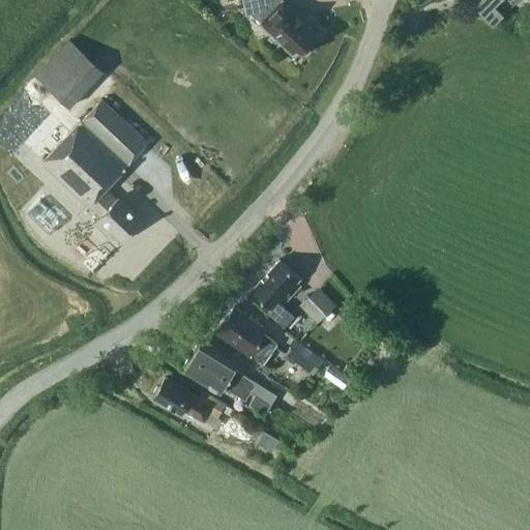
[(285,1),(284,0),(243,0),(246,15),(253,13),(297,57),(319,34),(285,1)]
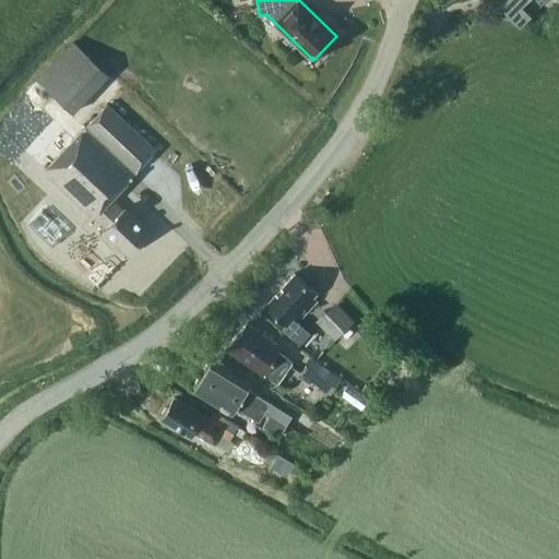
[(508,0),(500,9),(521,28),(533,16),(524,8),(531,0),(508,0)]
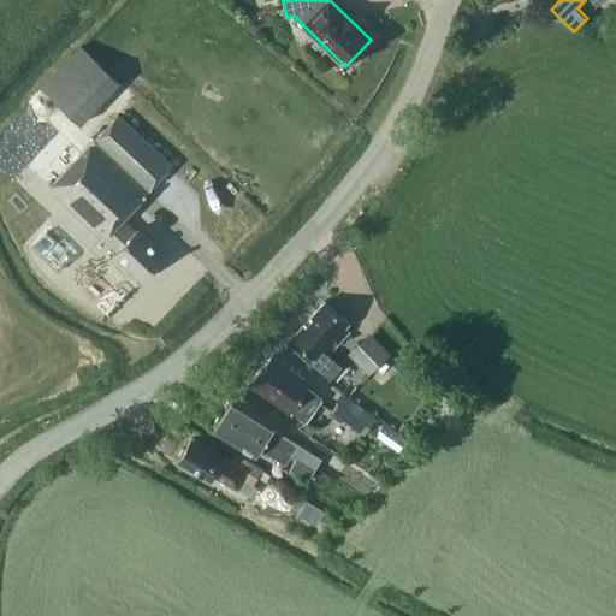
[(42,88),(82,125),(122,82),(82,46),(42,88)]
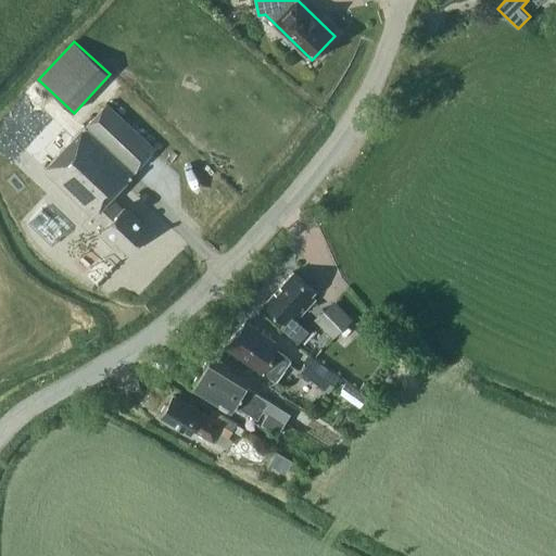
[(125,206),(123,209),(111,198),(136,172),(135,172),(156,150),(108,104),(87,126),(86,126),(45,171),(93,216),(95,216),(105,227),(100,234),(114,245),(117,242),(129,253),(150,231),(125,206)]
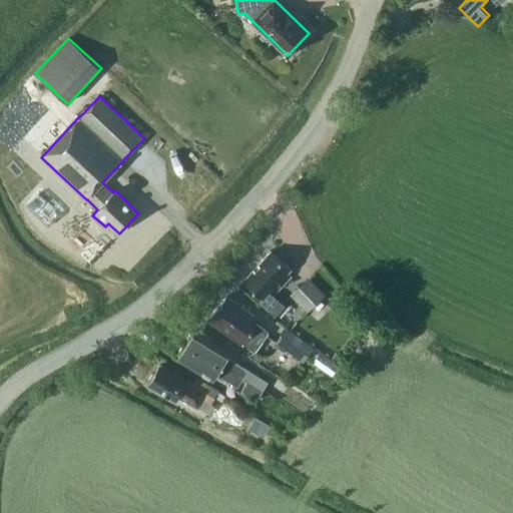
[(62,215),(40,194),(27,207),(49,228),(62,215)]
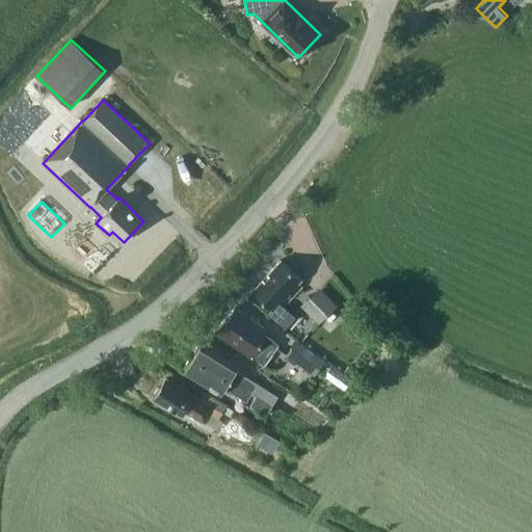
[(281,260),(254,291),(273,309),(269,313),(286,328),(295,318),(284,308),(302,286),(298,283),(302,280),(281,260)]
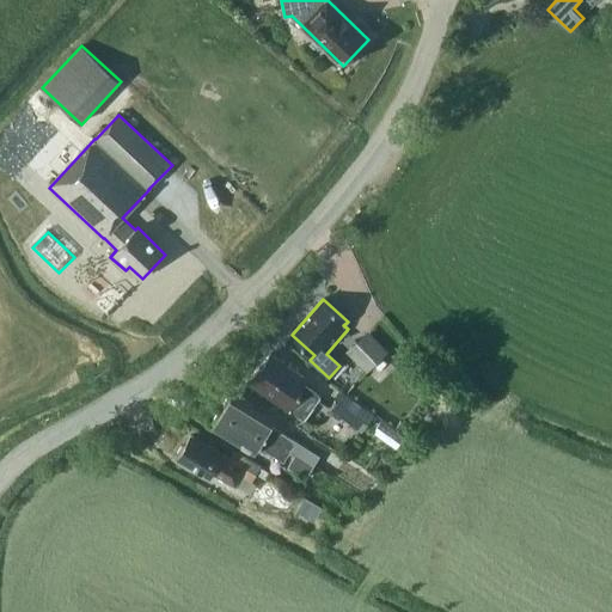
[(393,359),(366,332),(347,353),(373,378),(393,359)]
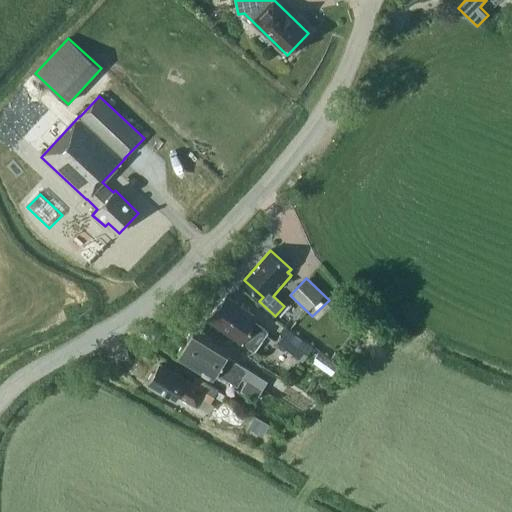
[(243,344),(255,353),(270,333),(255,323),(258,318),(227,296),(220,306),(218,305),(208,319),(243,344)]
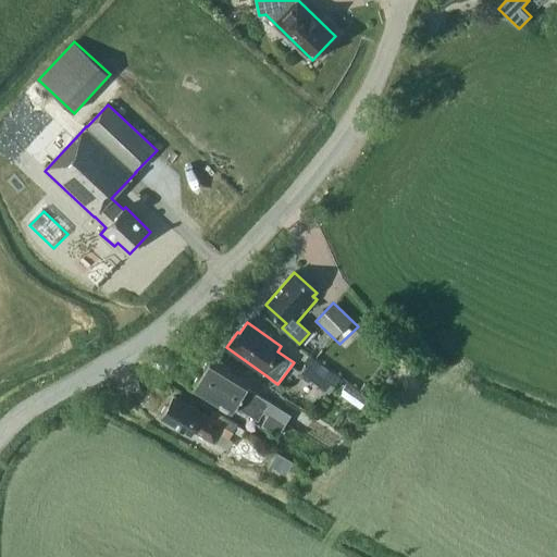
[(300,372),(330,394),(342,378),(311,356),(300,372)]
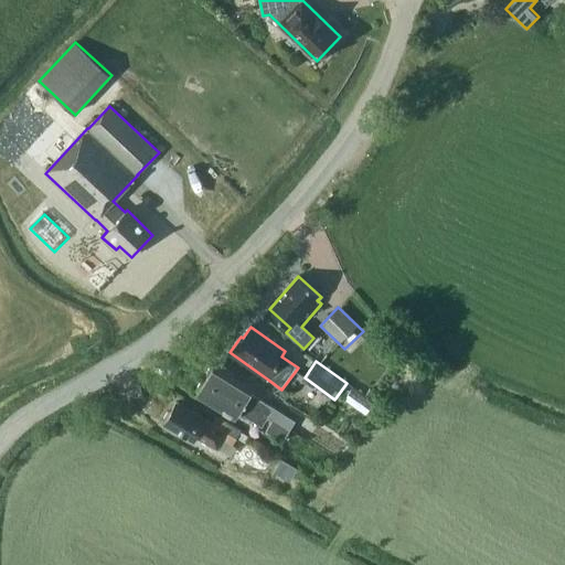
[(290,430),(296,422),(251,394),(254,391),(234,377),(235,375),(216,364),(206,380),(268,417),(273,420),(290,430)]
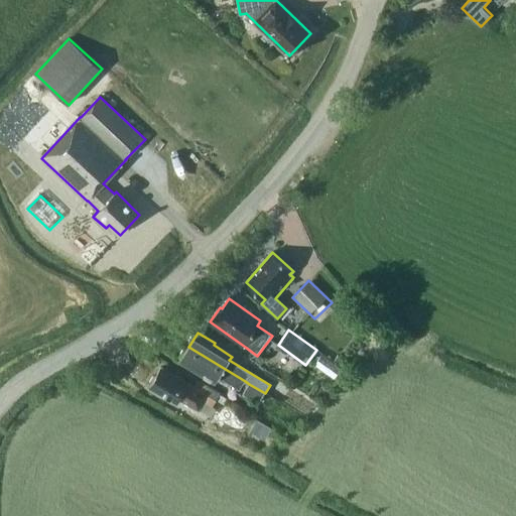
[(240,389),(245,381),(188,347),(180,362),(197,372),(199,369),(217,380),(219,377),(240,389)]
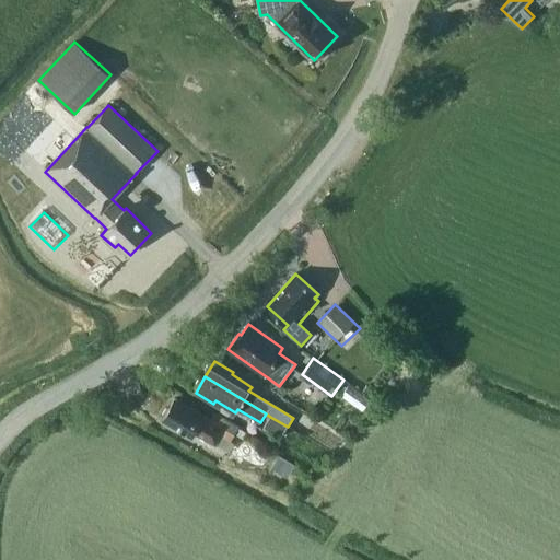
[(214,410),(210,418),(203,415),(203,413),(176,398),(163,420),(193,436),(195,432),(216,444),(221,434),(232,440),(241,424),(214,410)]
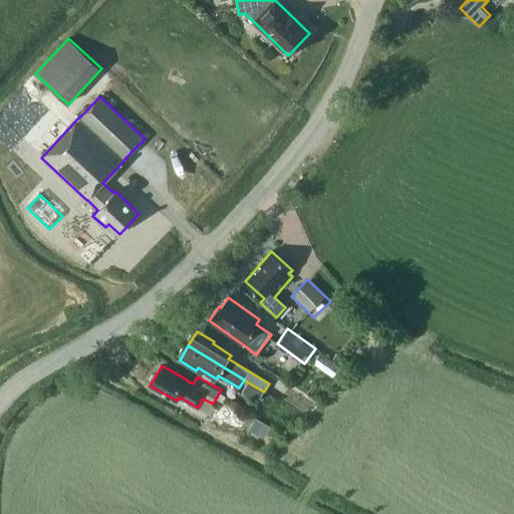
[(257,402),(264,392),(248,382),(242,393),(257,402)]
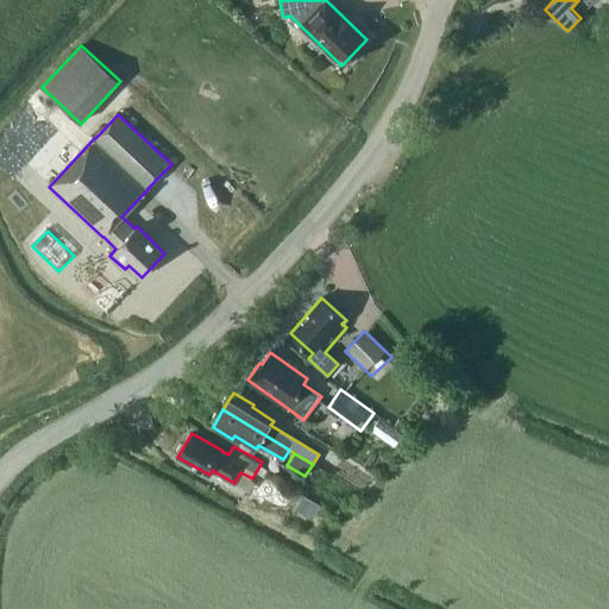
[(321,506),(303,495),(295,509),(314,520),(321,506)]
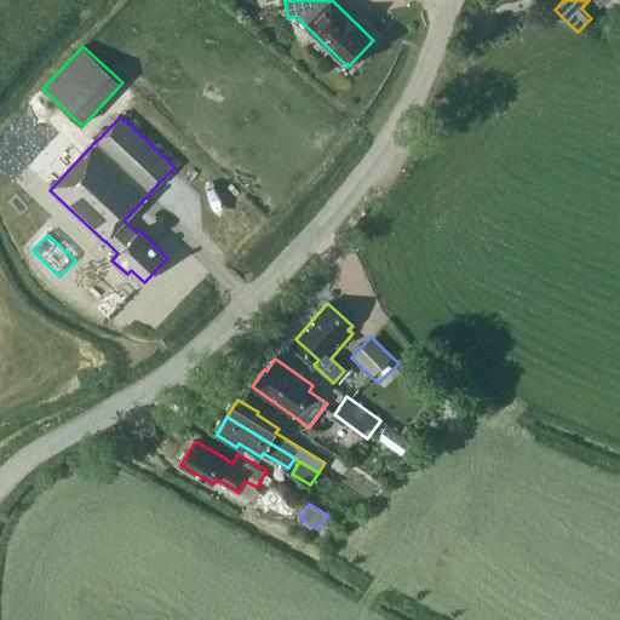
All buildings are outlined.
